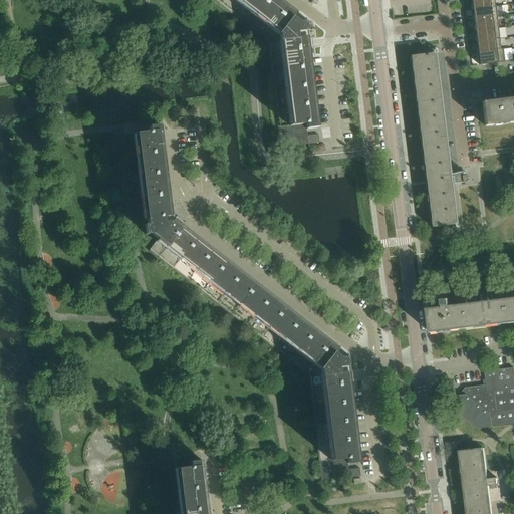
[(213,0),(267,42),(280,148),(319,143),(318,135),(307,136),(306,130),(317,127),(307,47),(304,47),(304,46),(305,46),(305,45),(306,44),(305,43),(305,42),(304,42),(303,42),(302,33),(305,32),(304,23),(304,21),(277,0),(213,0)]
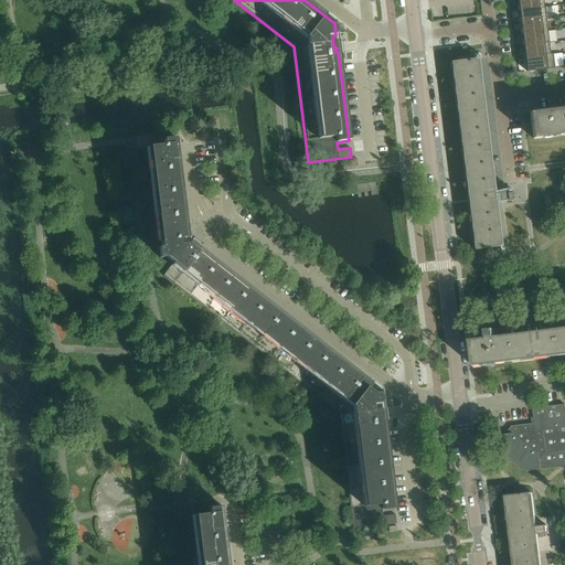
[(518,0),(520,11),(545,8),(543,0),(518,0)]
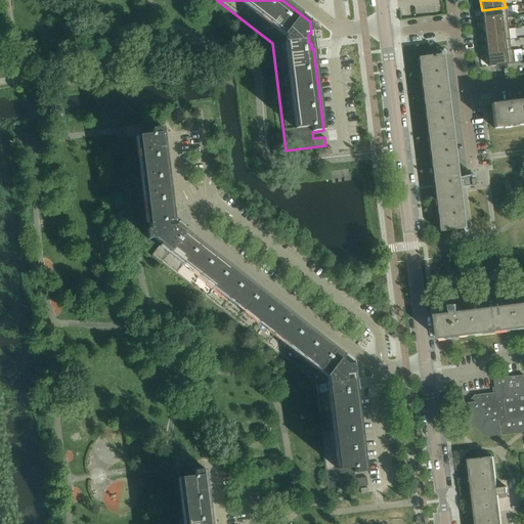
[(483,20),(507,18),(506,7),(482,10),(483,20)]
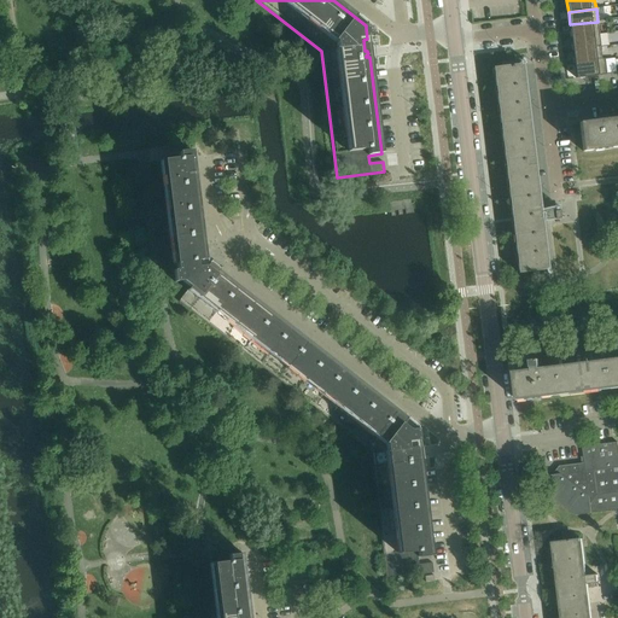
[(571,38),(599,34),(598,22),(570,24),(571,38)]
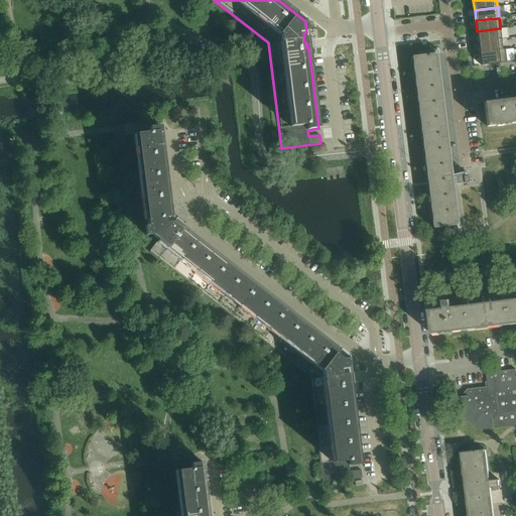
[(479,42),(502,39),(500,28),(477,31),(479,42)]
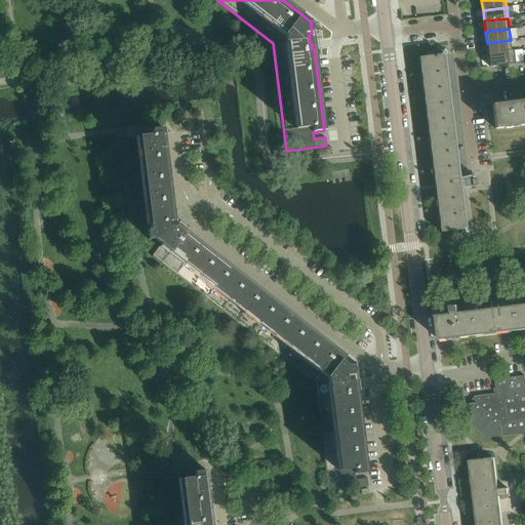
[(488,53),(512,50),(511,40),(487,43),(488,53)]
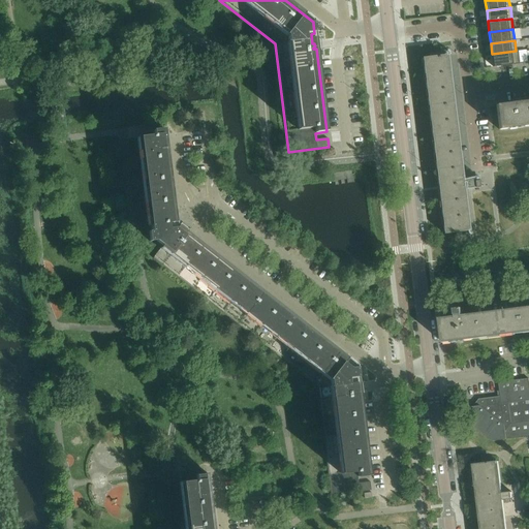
[(493,67),(520,64),(518,51),(516,51),(492,54),(493,67)]
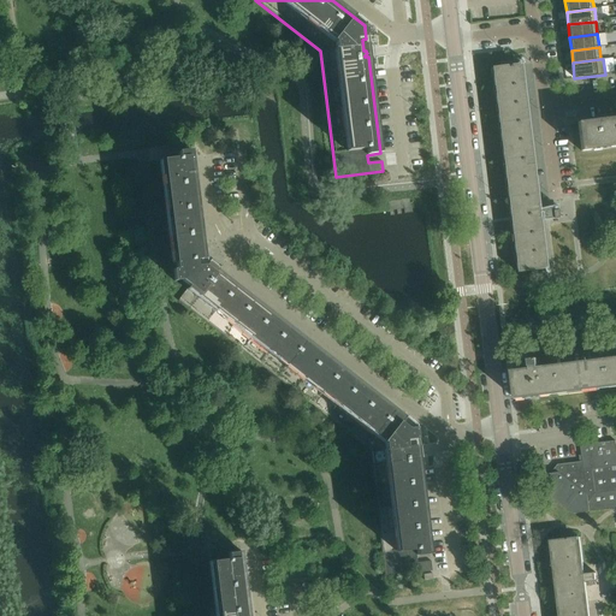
[(551,211),(537,212),(519,64),(492,67),(517,272),(544,268),(538,221),(552,219),(551,211)]
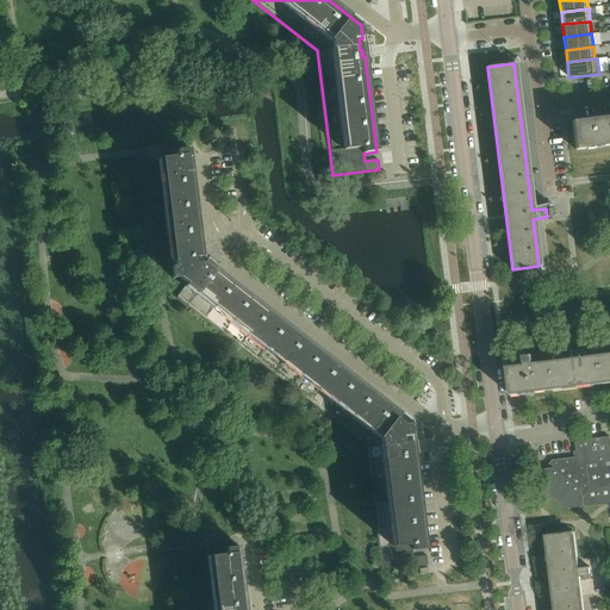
[(609,119),(573,124),(573,122),(572,122),(576,150),(577,150),(576,149),(609,144),(609,119)]
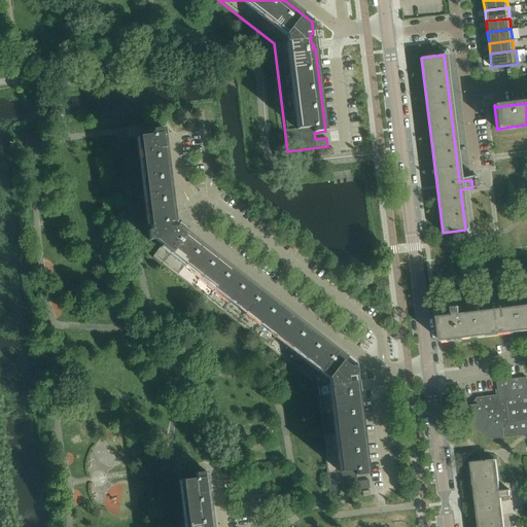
[(175,227),(173,227),(171,207),(173,207),(164,130),(164,129),(152,131),(153,131),(154,135),(137,137),(147,225),(150,225),(151,231),(148,231),(149,241),(154,240),(155,241),(155,240),(162,245),(152,257),(316,385),(329,493),(370,489),(369,480),(357,481),(356,475),(367,473),(367,472),(357,390),(354,391),(354,389),(355,389),(356,388),(356,387),(356,386),(355,386),(354,385),(353,376),(356,376),(354,365),(354,363),(201,244),(199,246),(195,243),(197,241),(184,232),(183,234),(176,229),(178,226),(177,225),(175,227)]
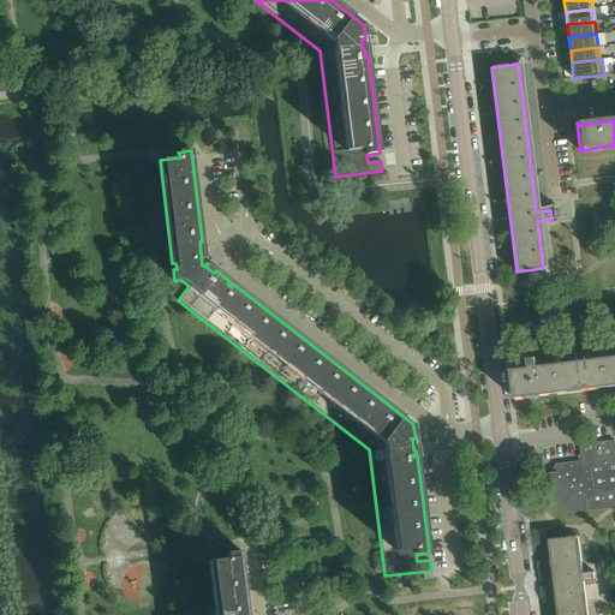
[(614,360),(549,369),(548,357),(530,359),(530,362),(525,363),(520,369),(524,398),(525,398),(525,396),(533,395),(533,396),(535,396),(535,395),(614,386),(614,360)]
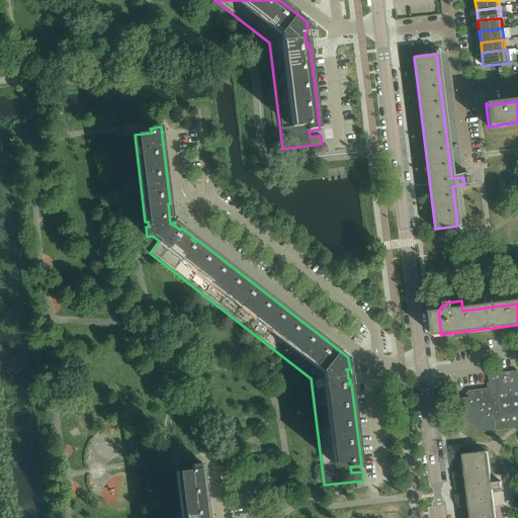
[(517,369),(489,373),(491,387),(469,390),(463,398),(456,399),(458,413),(482,431),(517,427),(517,369)]
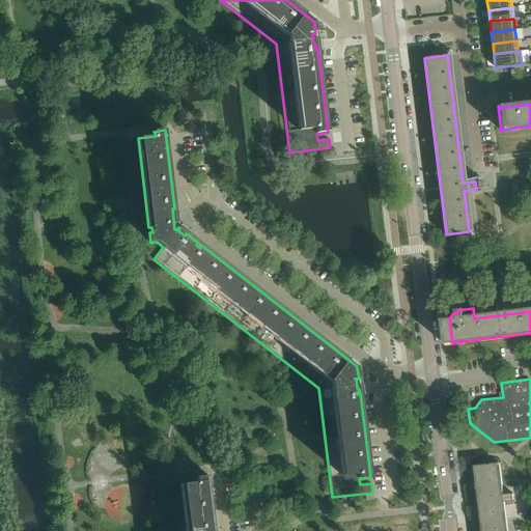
[(502,495),(498,464),(475,466),(475,473),(476,482),(477,488),(482,530),(506,530),(505,524),(503,502),(514,501),(513,494),(504,495),(502,495)]
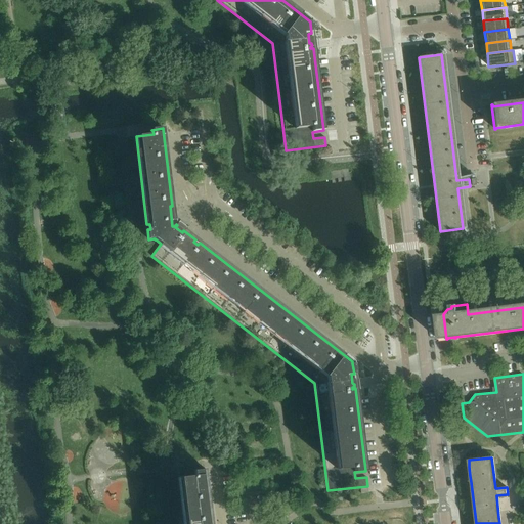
[(211,523),(205,469),(193,470),(193,471),(194,471),(195,475),(178,477),(183,523),(211,523)]
